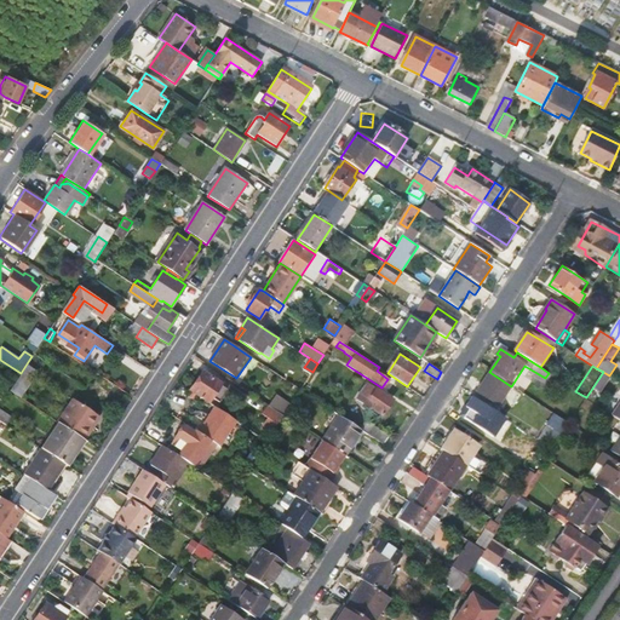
[(201,372),(189,391),(207,403),(212,397),(219,402),(227,390),(219,385),(219,384),(201,372)]
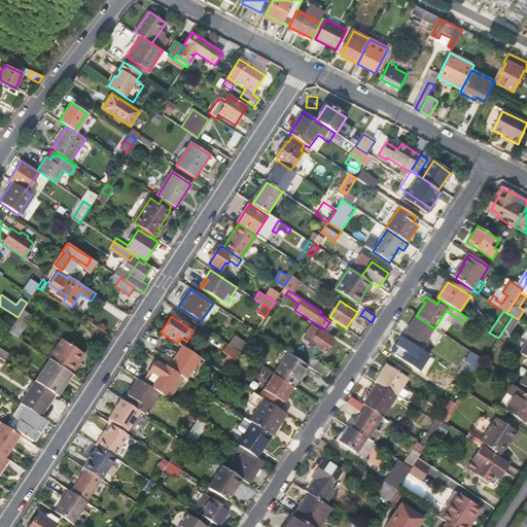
[(416,316),(406,332),(424,346),(435,328),(434,328),(416,316)]
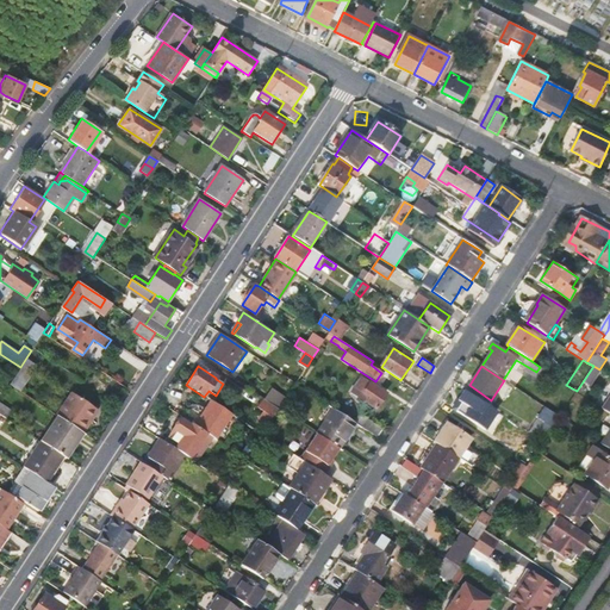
[(284,384),(280,385),(290,392),(296,384),(287,378),(284,384)]
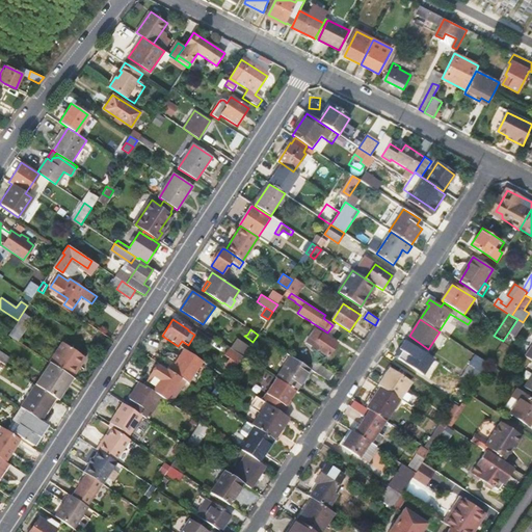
[(319,351),(328,356),(338,342),(323,333),(321,335),(314,330),(307,342),(313,347),(312,349),(318,353),(319,351)]
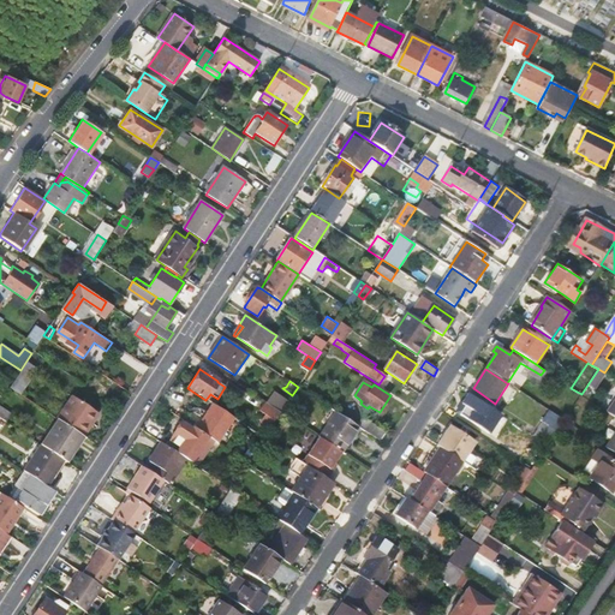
[(457,412),(490,434),(497,422),(488,416),(493,408),(469,393),(457,412)]
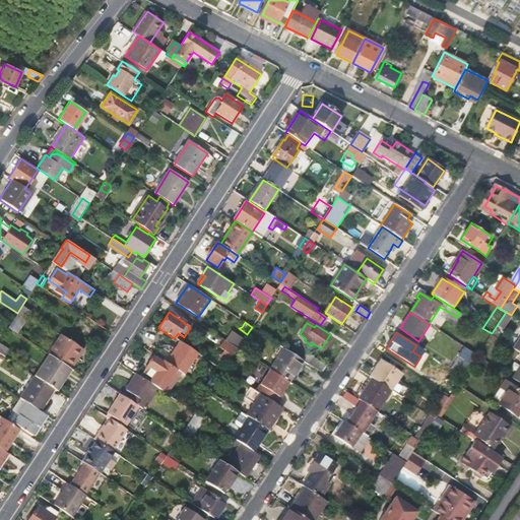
[(236,333),(229,342),(238,348),(244,338),(236,333)]
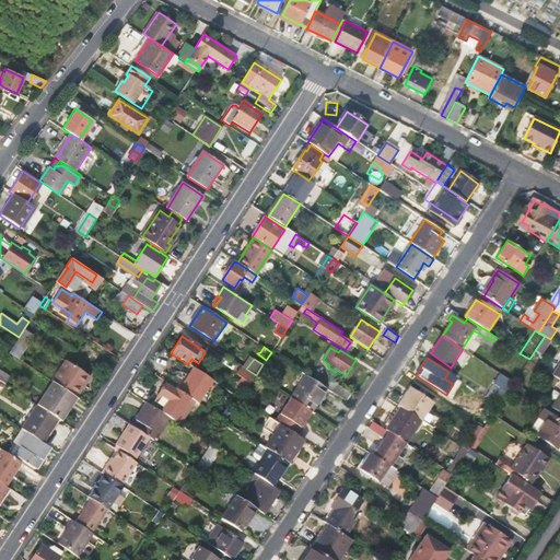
[(72,365),(58,385),(76,397),(90,376),(72,365)]
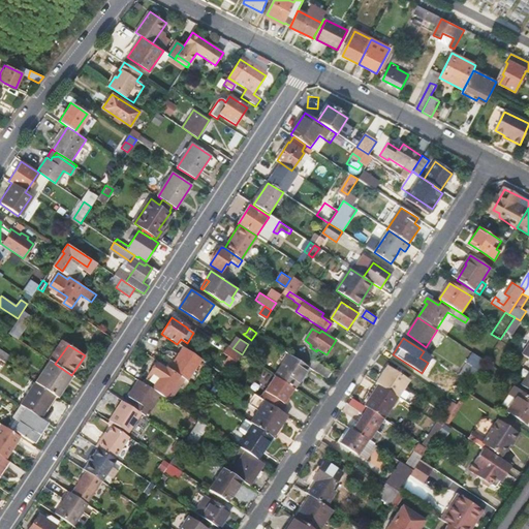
[(224,354),(229,358),(225,363),(232,368),(242,354),(232,348),(229,346),(224,354)]
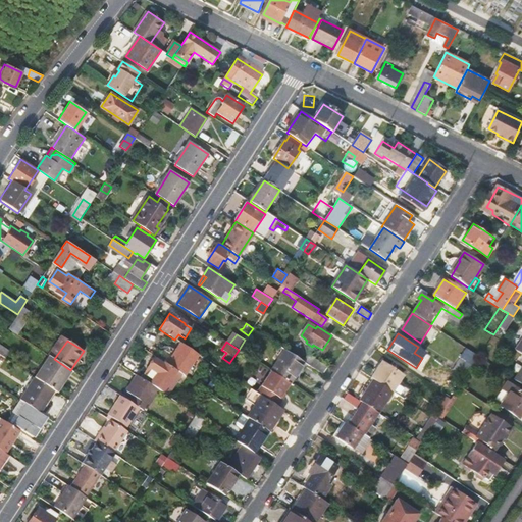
[(180,343),(167,364),(173,368),(185,376),(198,355),(180,343)]
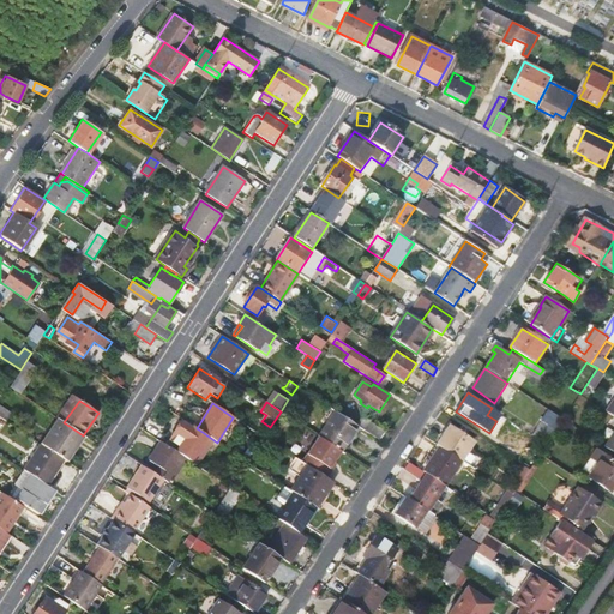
[(332,409),(315,434),(320,437),(341,451),(357,426),(332,409)]
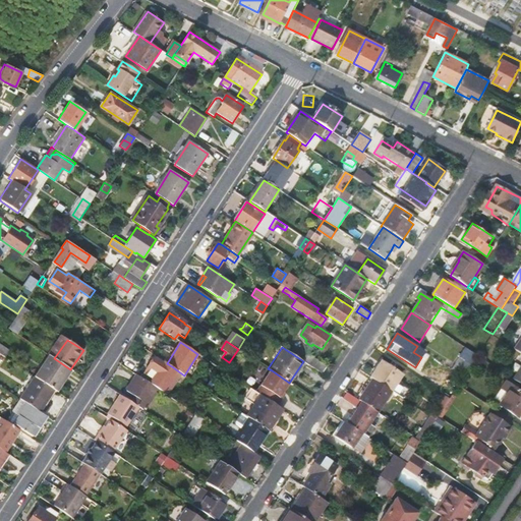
[(45,352),(31,373),(34,375),(54,389),(57,391),(71,369),(70,369),(54,358),(45,352)]
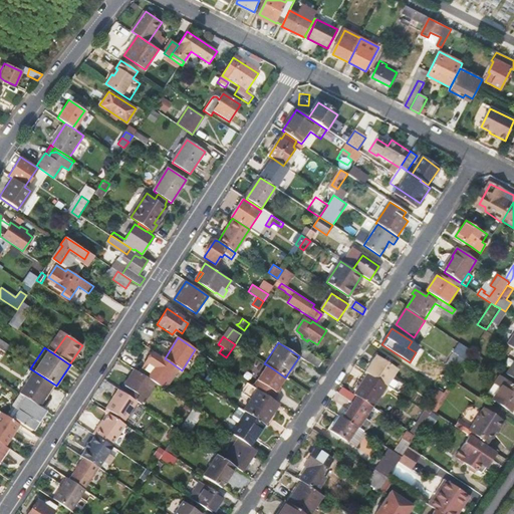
[(299,356),(318,368),(322,362),(303,349),(299,356)]
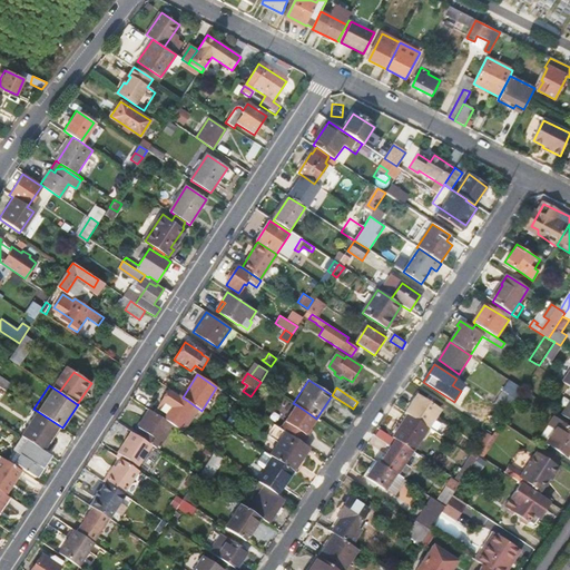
[(185,423),(182,421),(192,406),(187,404),(169,392),(158,409),(172,418),(168,423),(172,425),(180,431),(185,423)]
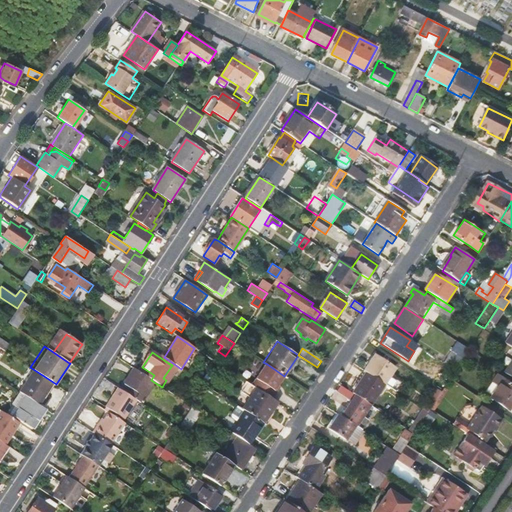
[(463,359),(452,352),(445,363),(456,370),(460,364),(463,359)]
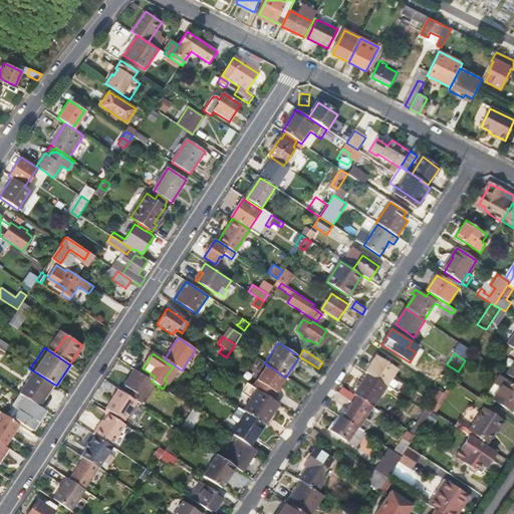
[(376,355),(365,371),(367,373),(387,386),(397,368),(376,355)]
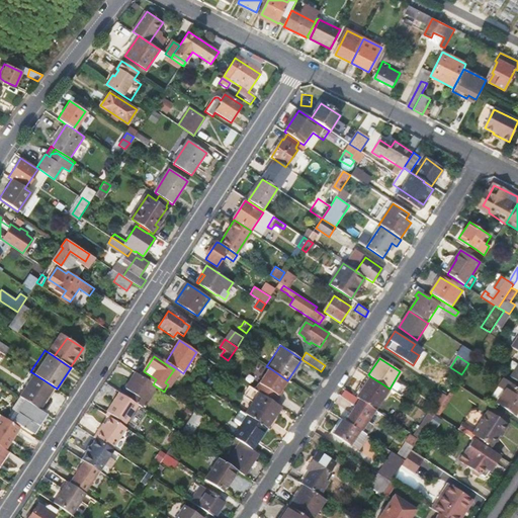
[(279,396),(288,380),(287,380),(270,368),(256,391),(260,393),(276,404),(281,397),(279,396)]
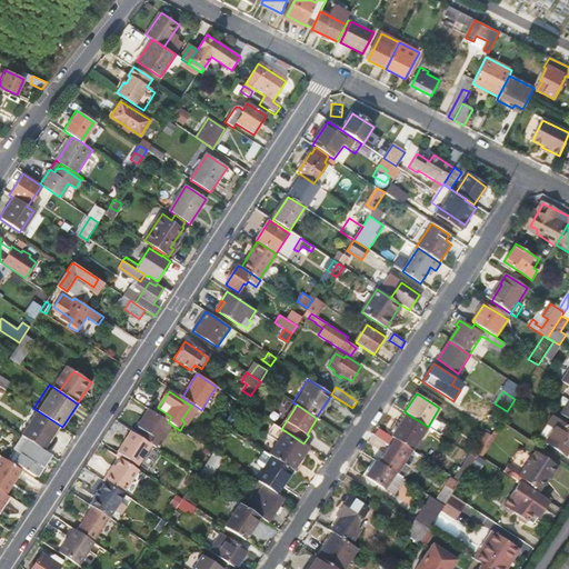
[(42,449),(59,425),(37,410),(21,435),(42,449)]
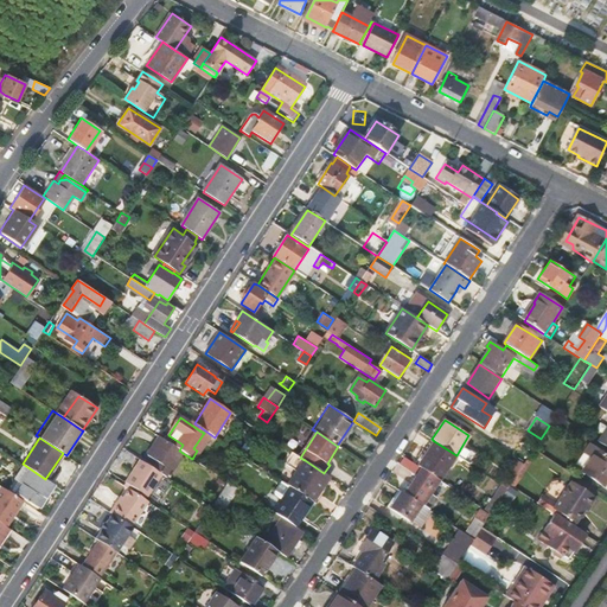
[(159,438),(147,455),(157,462),(153,468),(161,474),(166,477),(183,453),(179,451),(159,438)]
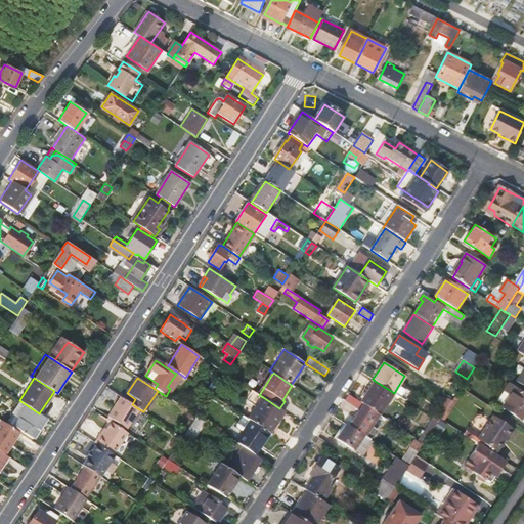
[(186,383),(194,388),(197,384),(189,380),(186,383)]
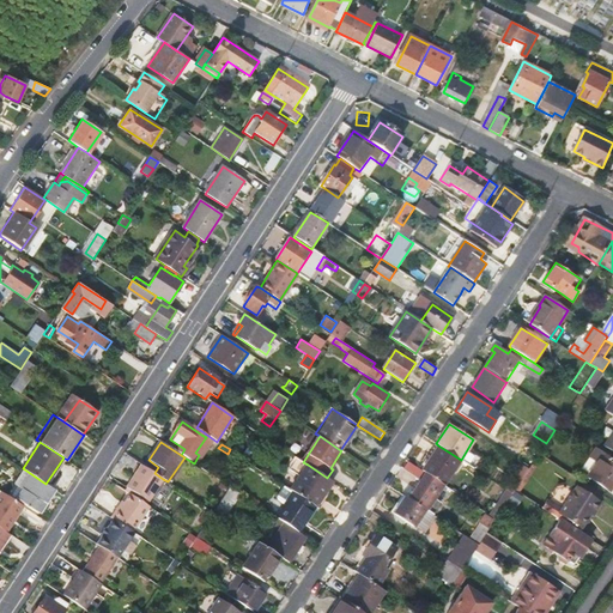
[(438,445),(422,471),(426,473),(441,483),(444,485),(461,460),(438,445)]
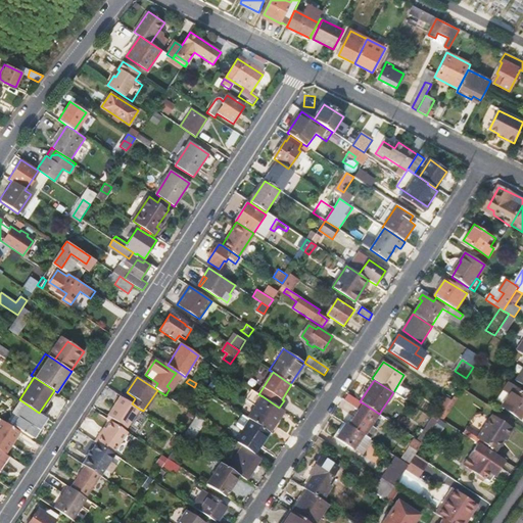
[(522,413),(522,393),(507,383),(503,390),(509,394),(502,405),(501,406),(520,419),(522,413)]
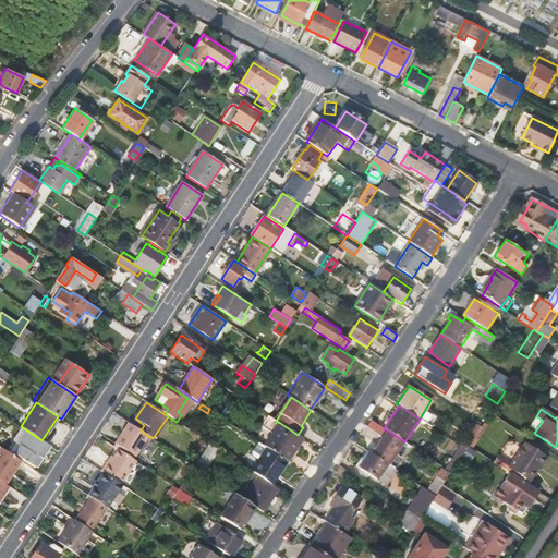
[(535,432),(543,421),(536,416),(529,427),(535,432)]
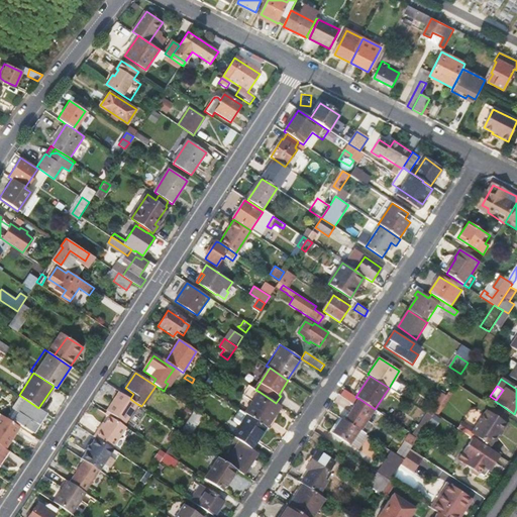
[(340,395),(351,403),(355,397),(344,389),(340,395)]
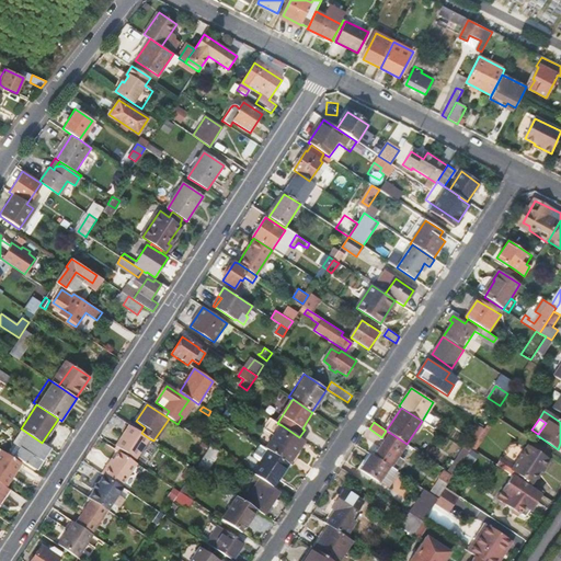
[(129,425),(116,447),(121,449),(136,459),(149,438),(141,433),(129,425)]
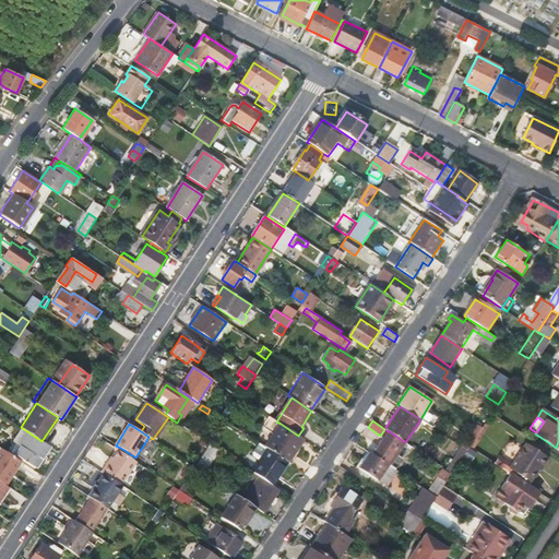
[(281,424),(265,447),(266,448),(287,461),(300,442),(302,438),(298,436),(281,424)]
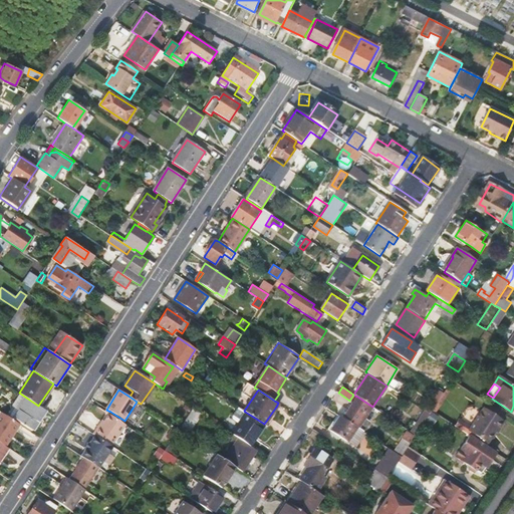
[(442,398),(447,401),(451,395),(447,392),(442,398)]
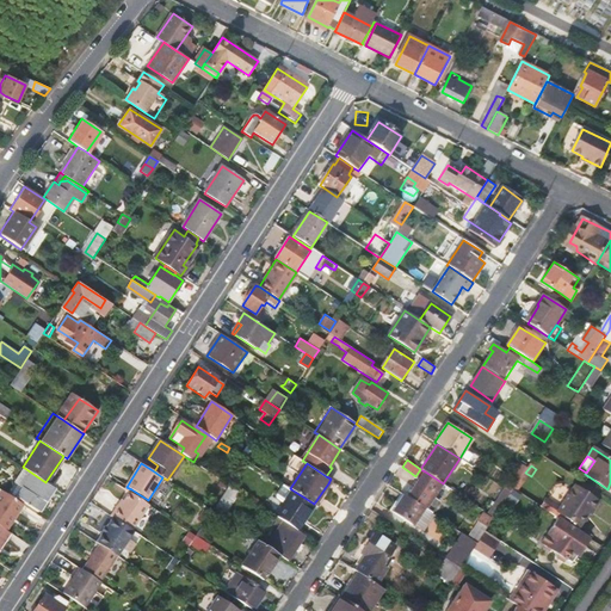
[(439,481),(425,471),(408,497),(424,506),(431,511),(437,501),(430,497),(439,481)]
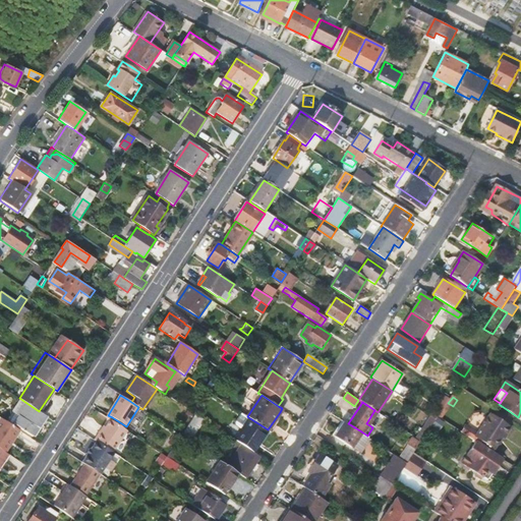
[(437,407),(430,416),(436,419),(437,418),(439,415),(442,410),(437,407)]
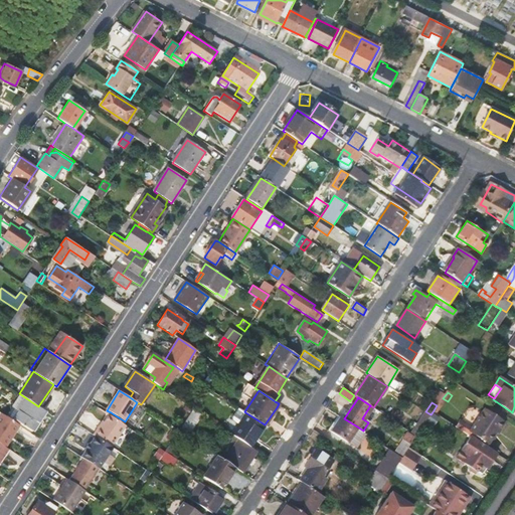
[(13,404),(6,414),(11,417),(18,407),(13,404)]
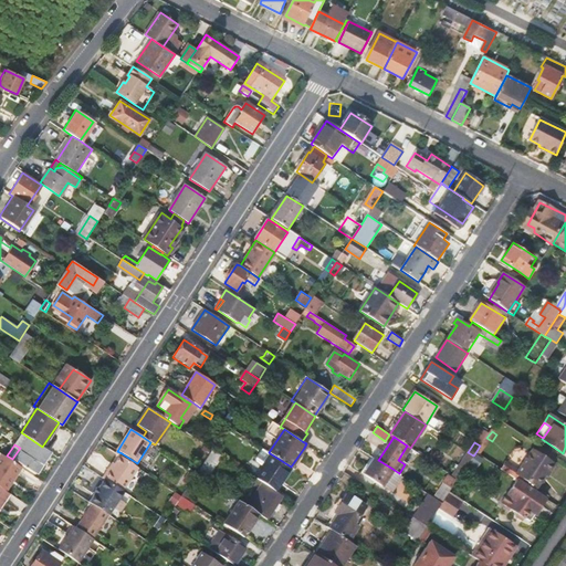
[(16,460),(35,474),(50,452),(42,447),(33,460),(21,451),(16,460)]
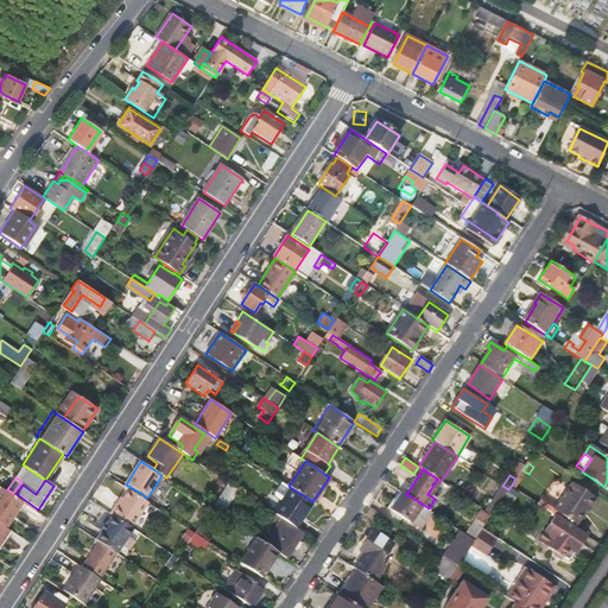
[(555,508),(578,523),(589,505),(591,507),(597,496),(572,480),(555,508)]
